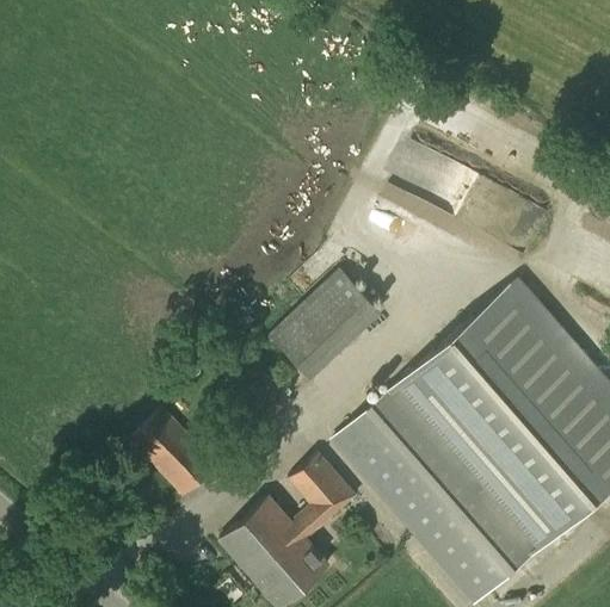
[(462,101),(448,125),(485,147),(499,123),(462,101)]
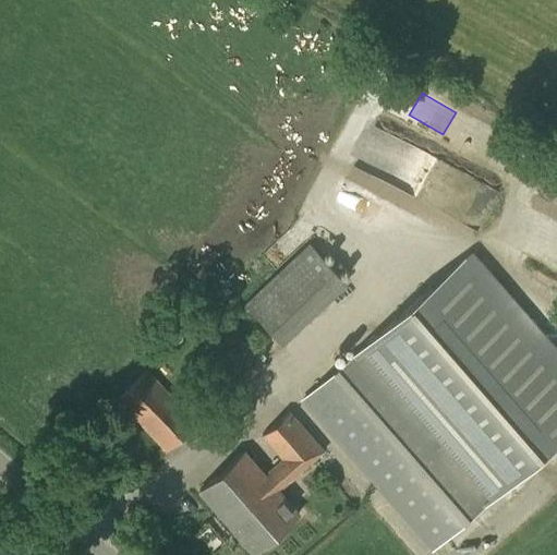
[(245,306),(282,348),(348,287),(310,245),(245,306)]
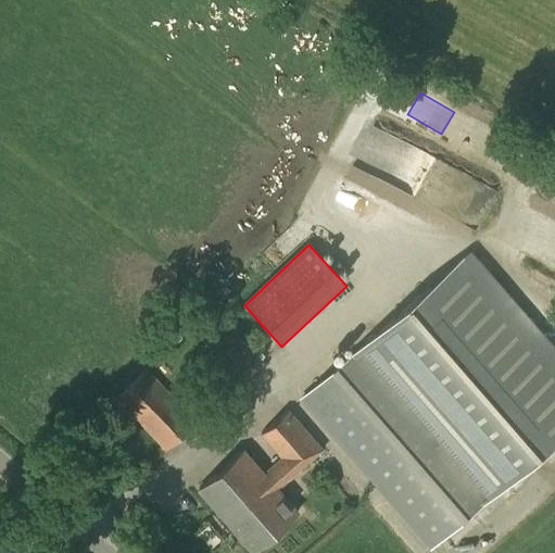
[(192,373),(223,405),(263,367),(232,335),(192,373)]
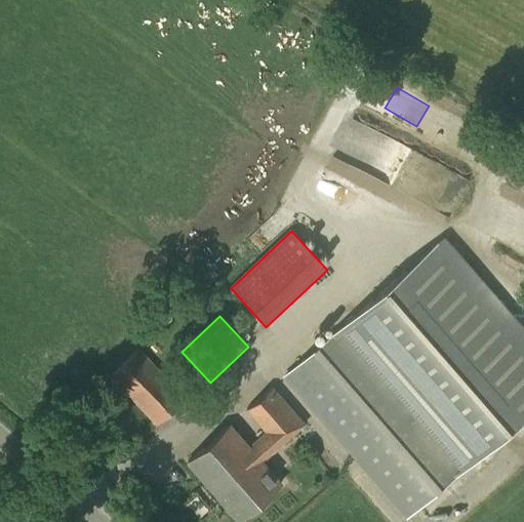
[(283,379),(406,521),(473,463),(427,408),(350,321),(283,379)]
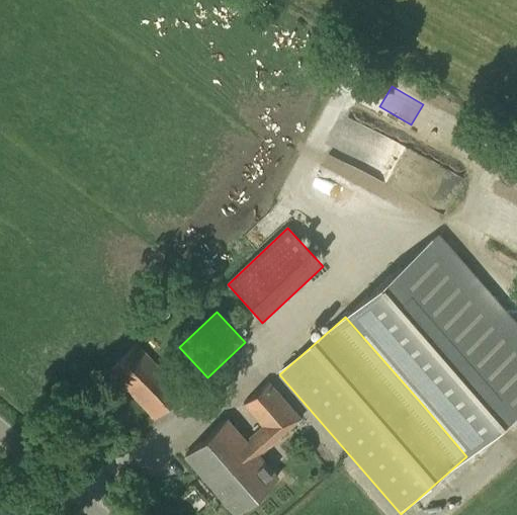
[(109,372),(155,422),(184,395),(138,346),(109,372)]
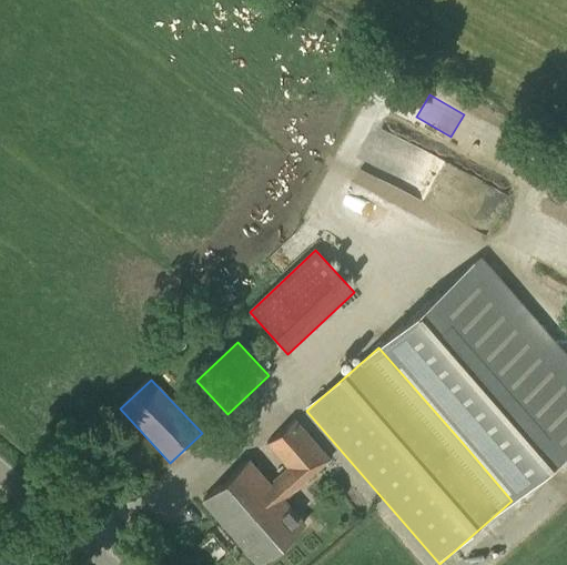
[(296,421),(266,446),(286,470),(270,484),(250,462),(202,504),(254,564),(262,564),(306,526),(285,502),(332,462),(296,421)]
